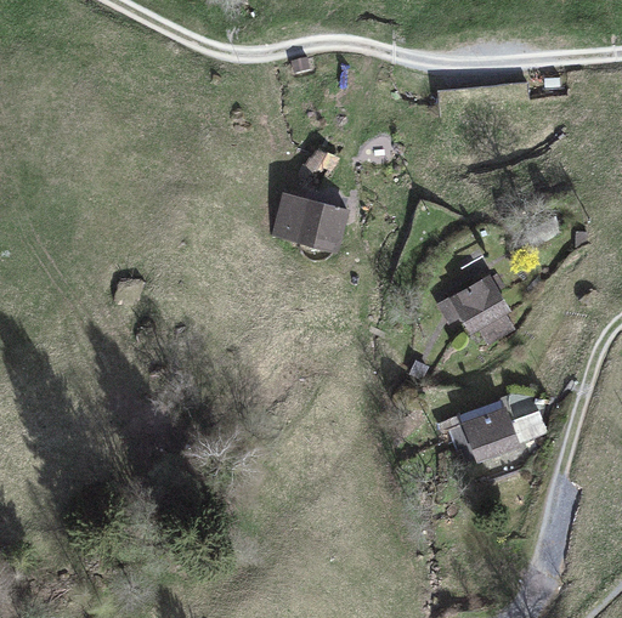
[(294,62),(295,71),(310,67),(307,58),(294,62)]
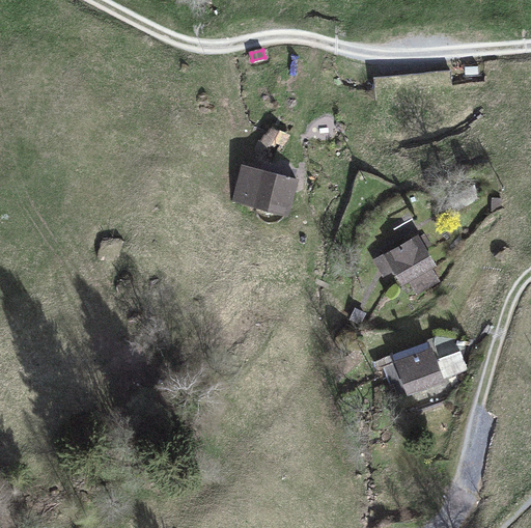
[(286,211),(296,177),(245,163),(235,197),(286,211)]
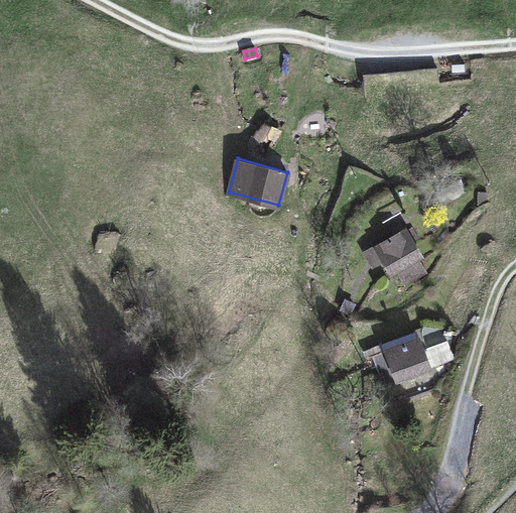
[(436,194),(443,205),(467,190),(461,179),(436,194)]
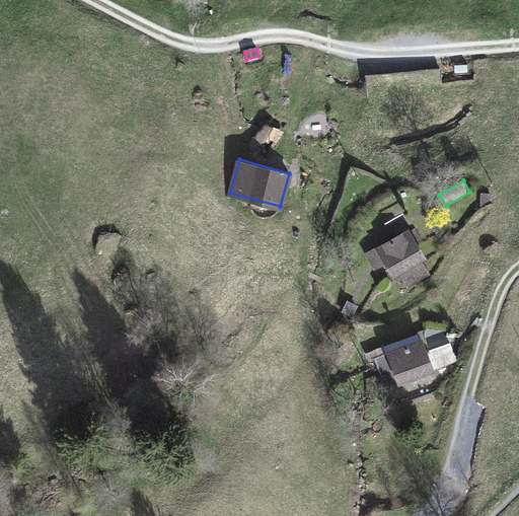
[(427,271),(420,258),(423,255),(414,241),(420,237),(414,227),(408,230),(408,229),(369,250),(377,265),(386,260),(394,273),(399,269),(408,282),(427,271)]
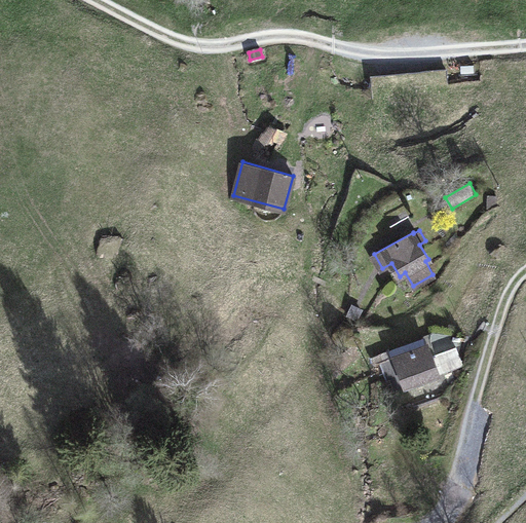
[(353,305),(348,314),(365,322),(369,311),(353,305)]
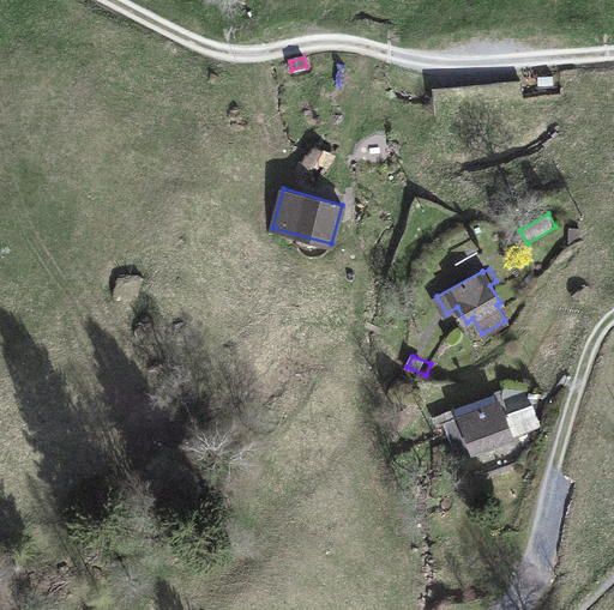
[(441,422),(455,456),(539,423),(530,403),(503,414),(498,400),(461,415),(441,422)]
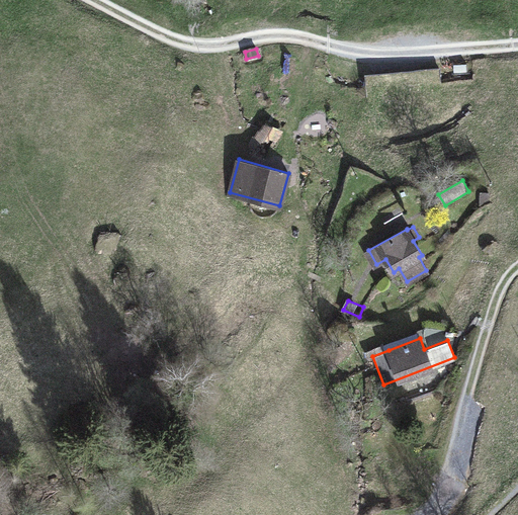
[(370,350),(372,356),(389,350),(385,344),(370,350)]
